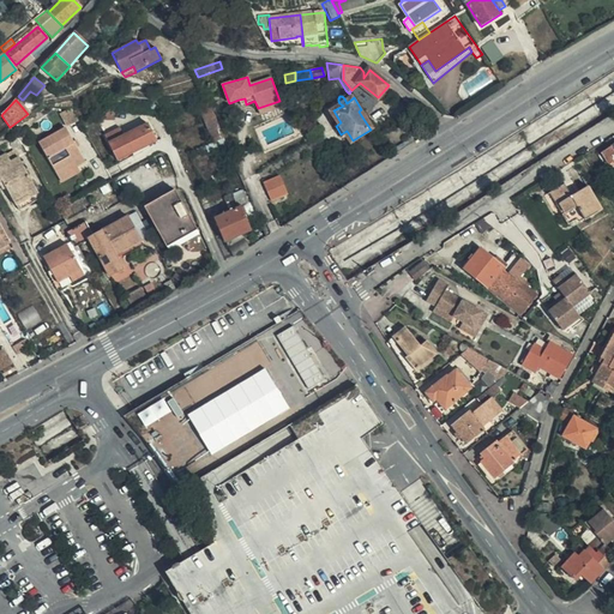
[(208,101),(199,106),(215,142),(224,138),(208,101)]
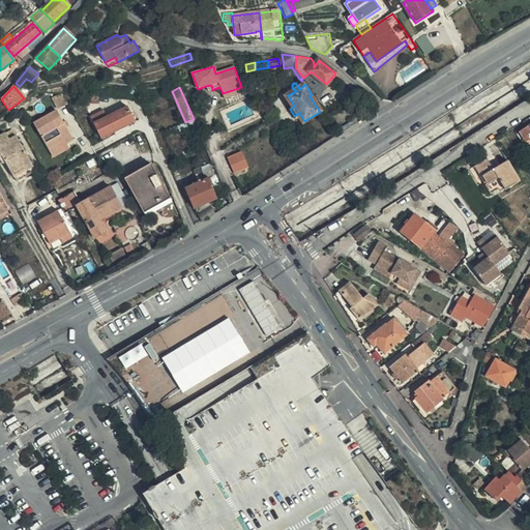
[(241,87),(223,93),(225,99),(243,92),(241,87)]
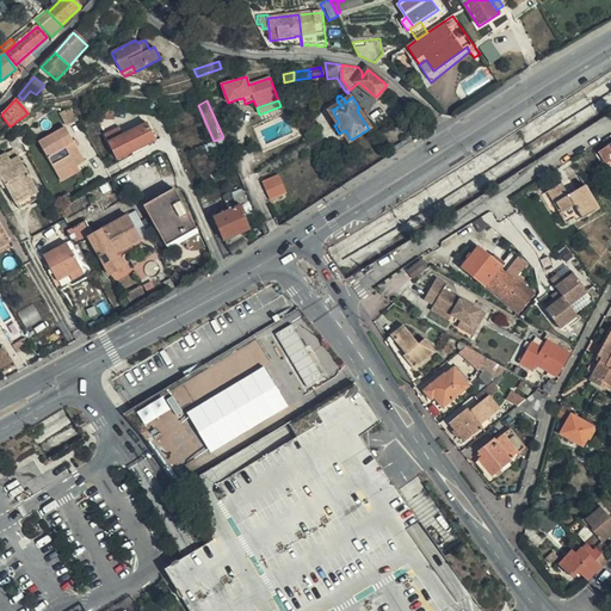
[(78,121),(69,107),(59,112),(66,127),(78,121)]
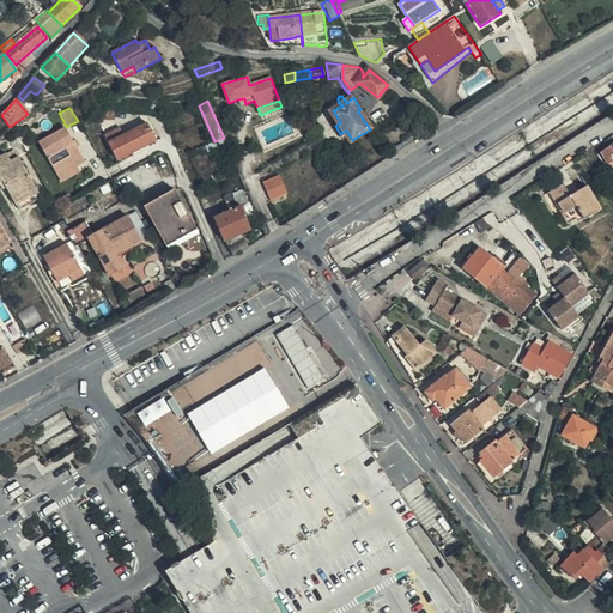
[(104,135),(115,156),(131,149),(133,153),(156,141),(147,125),(123,135),(120,128),(104,135)]
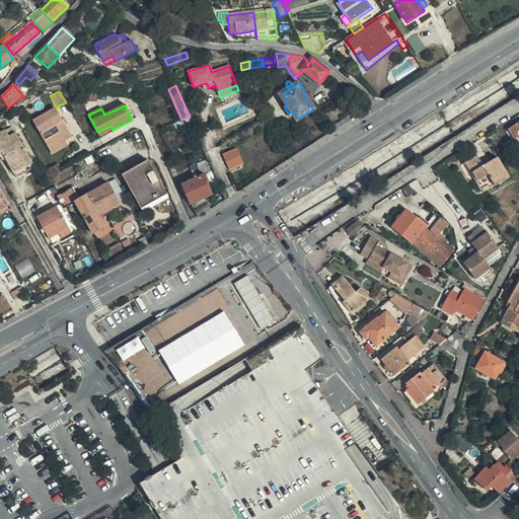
[(32,121),(48,145),(63,137),(65,141),(72,137),(56,108),(32,121)]
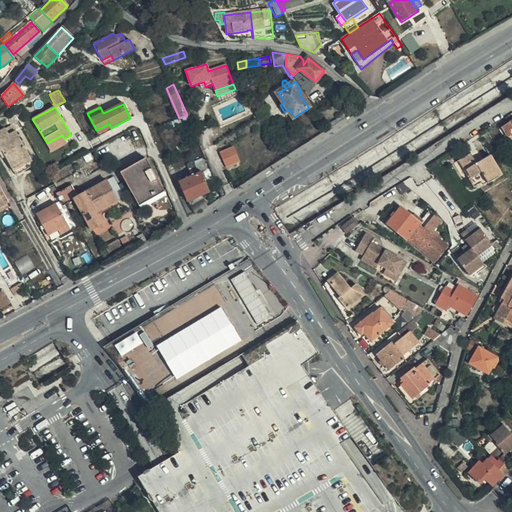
[(511,126),(511,127),(510,123),(502,128),(508,138),(511,135),(511,126)]
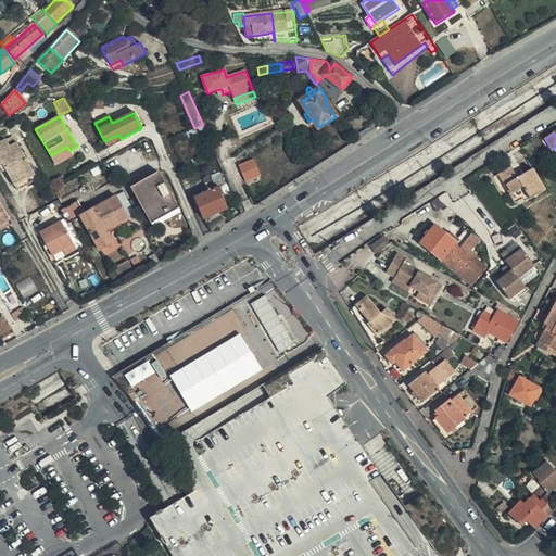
[(118,135),(104,141),(106,146),(121,139),(118,135)]
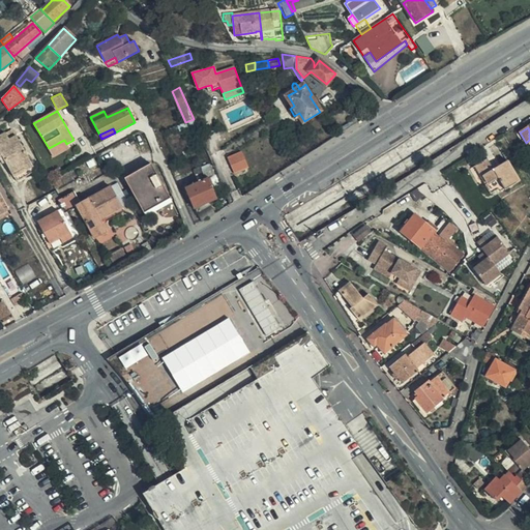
[(0,135),(0,156),(2,156),(5,163),(13,176),(32,166),(16,136),(8,139),(5,133),(0,135)]
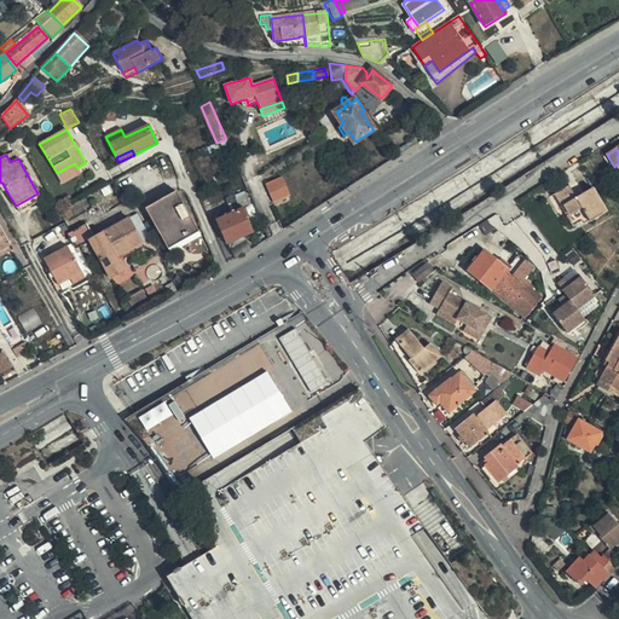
[(75,163),(57,173),(62,184),(80,173),(77,168),(75,163)]
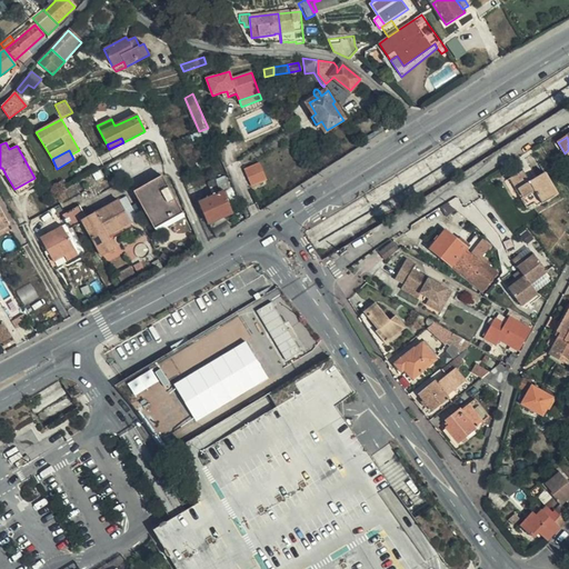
[(266,180),(259,163),(243,170),(251,187),(266,180)]
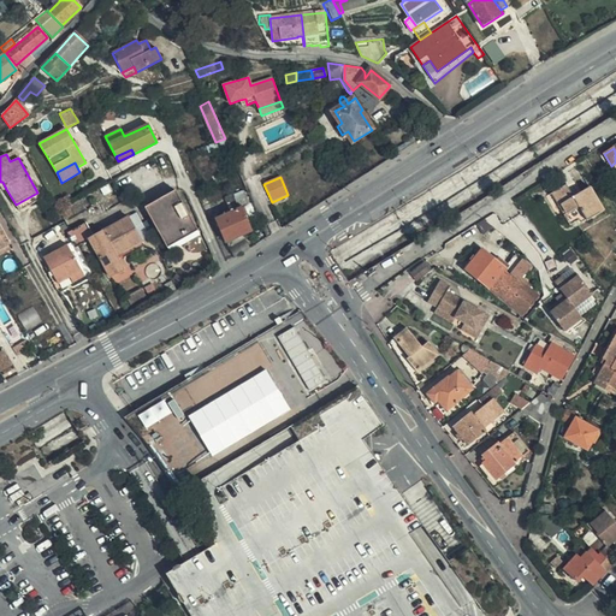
[(585,218),(587,221),(605,212),(592,188),(574,197),(567,185),(551,195),(569,226),(585,218)]
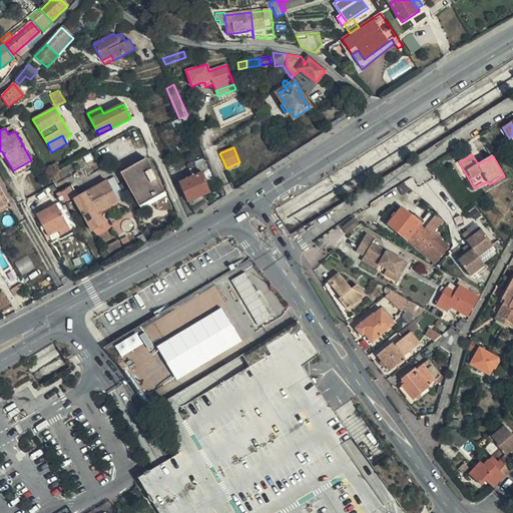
[(120,173),(136,201),(152,191),(154,194),(163,189),(146,159),(120,173)]
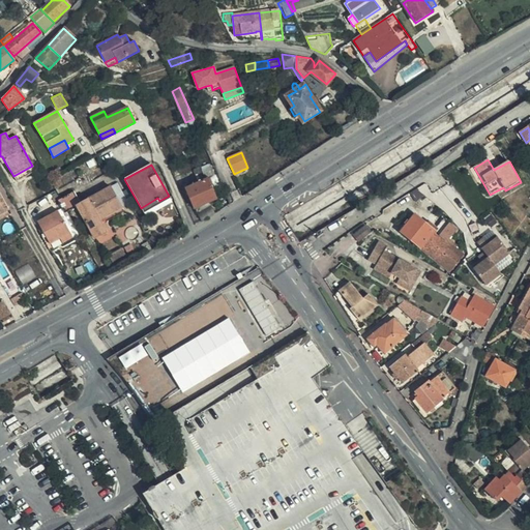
[(35,171),(32,166),(13,176),(17,181),(35,171)]
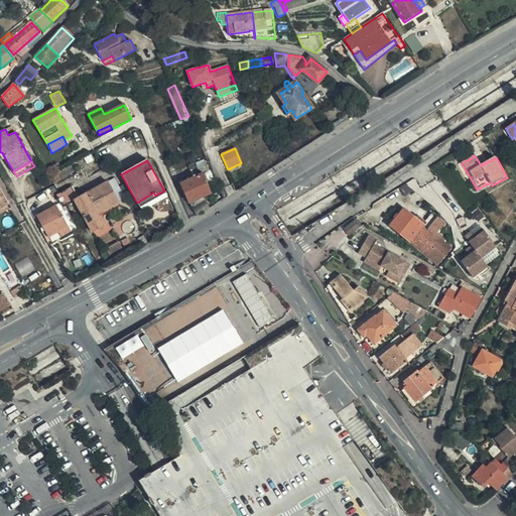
[(210,192),(202,175),(182,183),(190,202),(210,192)]
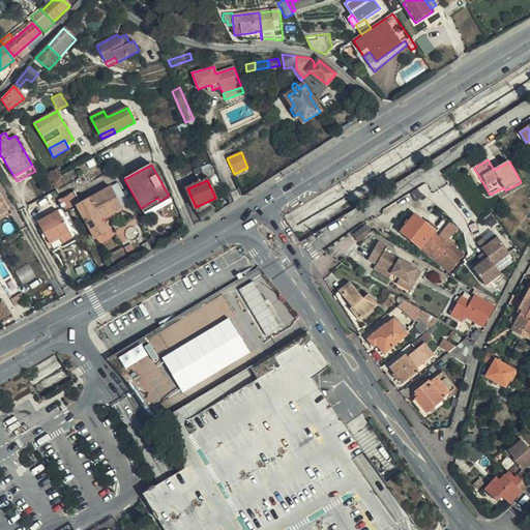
[(110,187),(80,204),(77,206),(83,217),(94,238),(106,232),(101,225),(99,221),(121,208),(110,187)]
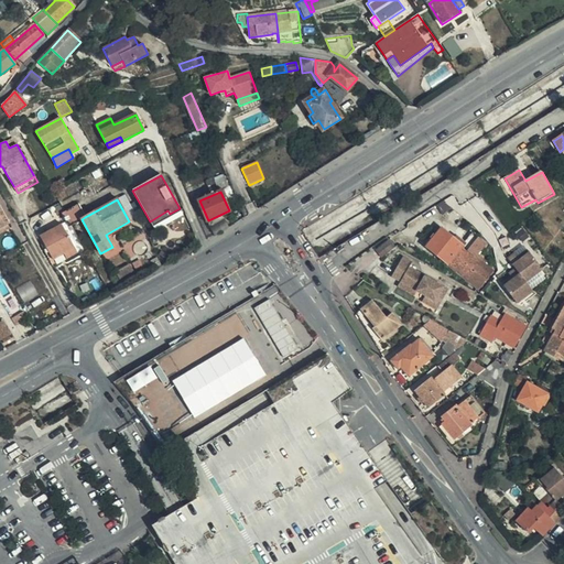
[(444,209),(442,204),(441,203),(429,212),(432,217),(444,209)]
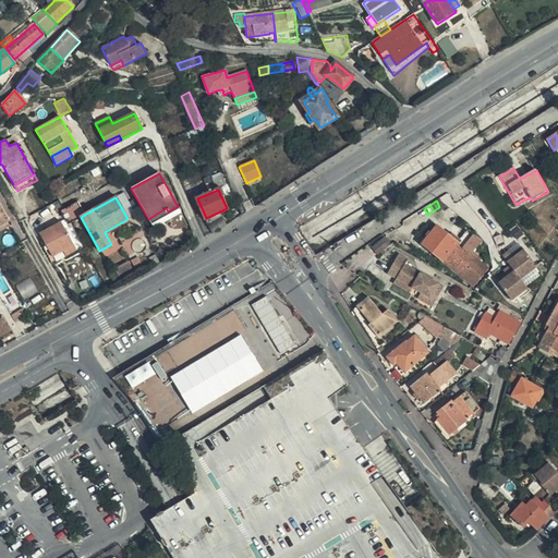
[(76,203),(63,210),(71,223),(77,219),(81,217),(84,215),(76,203)]
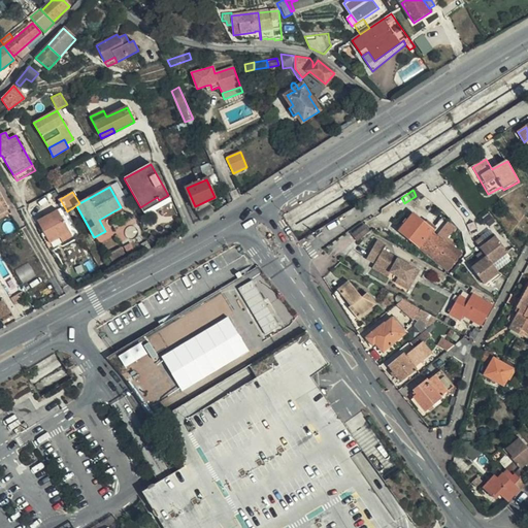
[(157,197),(140,207),(143,212),(169,198),(168,195),(159,200),(157,197)]
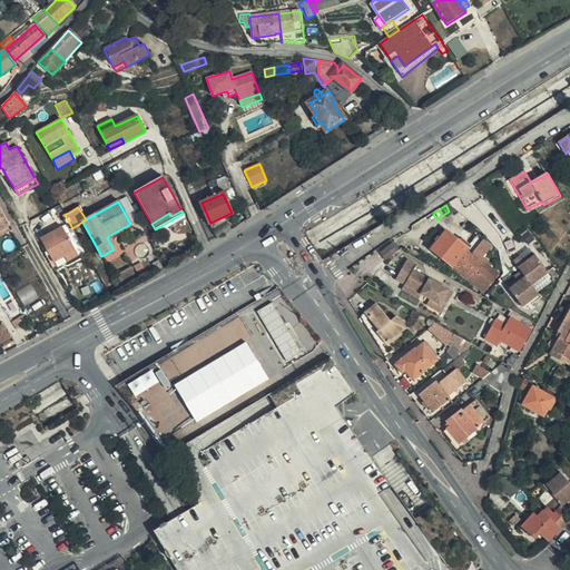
[(72,228),(65,215),(62,216),(69,229),(72,228)]
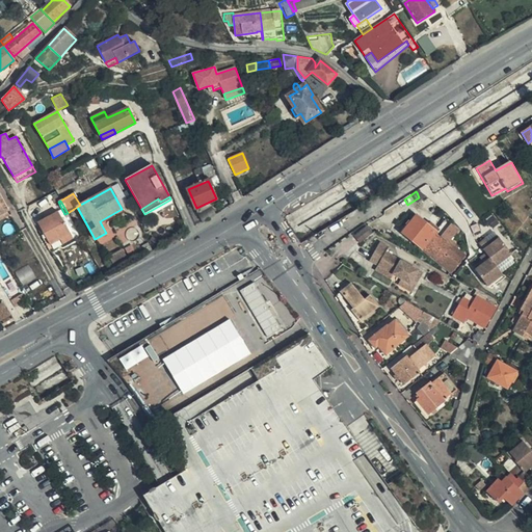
[(77,207),(74,209),(80,220),(83,218),(77,207)]
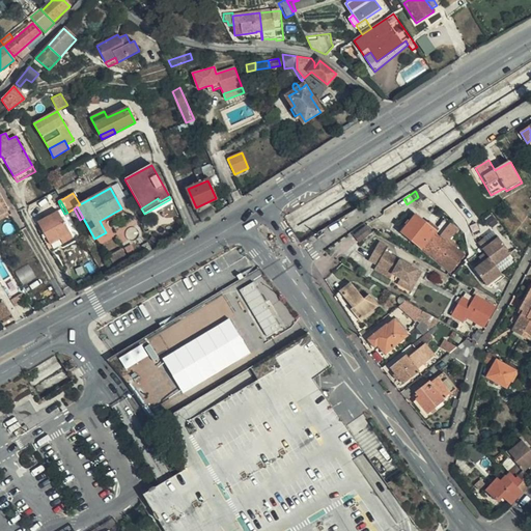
[(123,212),(121,208),(100,221),(102,225),(123,212)]
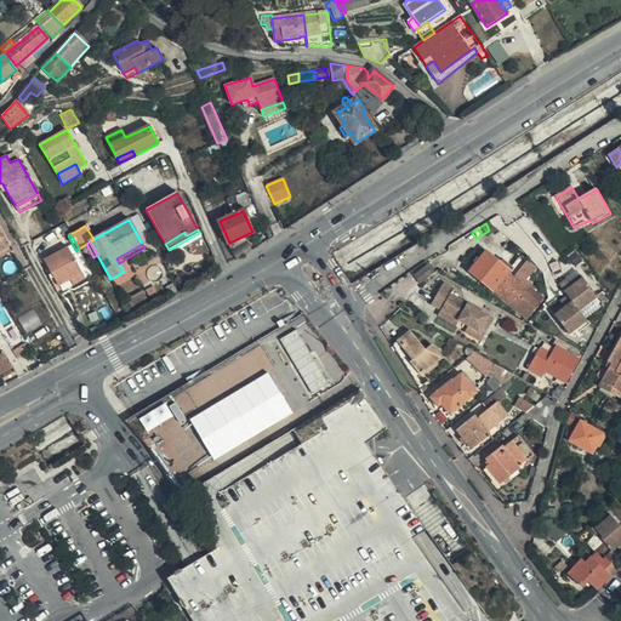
[(6,248),(0,251),(0,257),(11,252),(9,248),(6,248)]
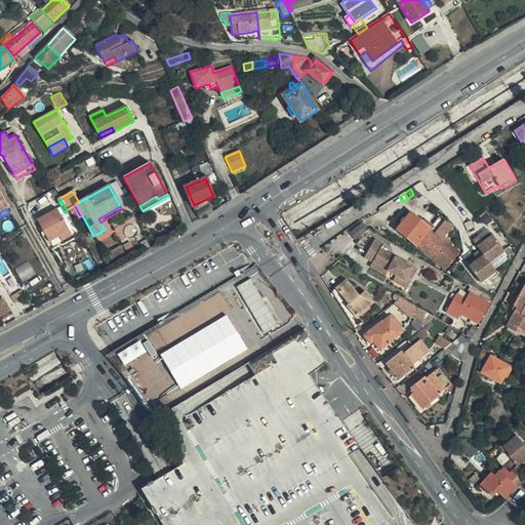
[(49,242),(58,237),(69,231),(56,209),(37,219),(49,242)]
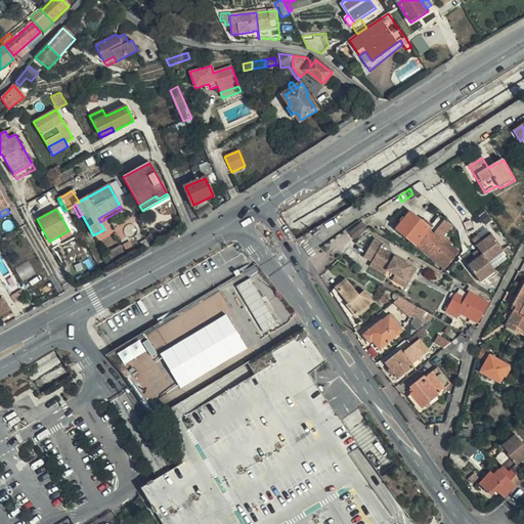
[(440,238),(429,229),(409,214),(405,219),(403,217),(394,227),(444,268),(446,266),(448,268),(456,258),(455,256),(459,252),(440,238)]
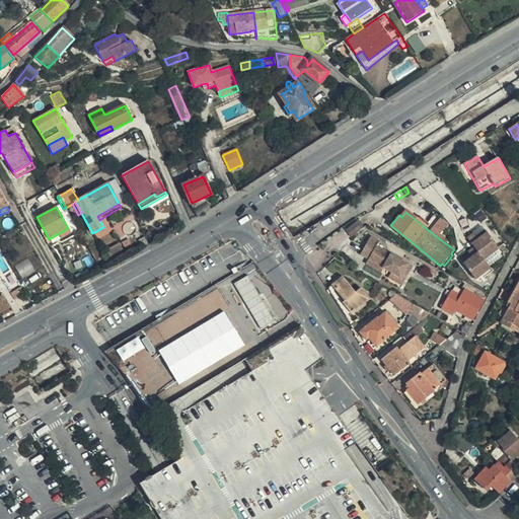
[(434,216),(425,227),(436,236),(446,225),(434,216)]
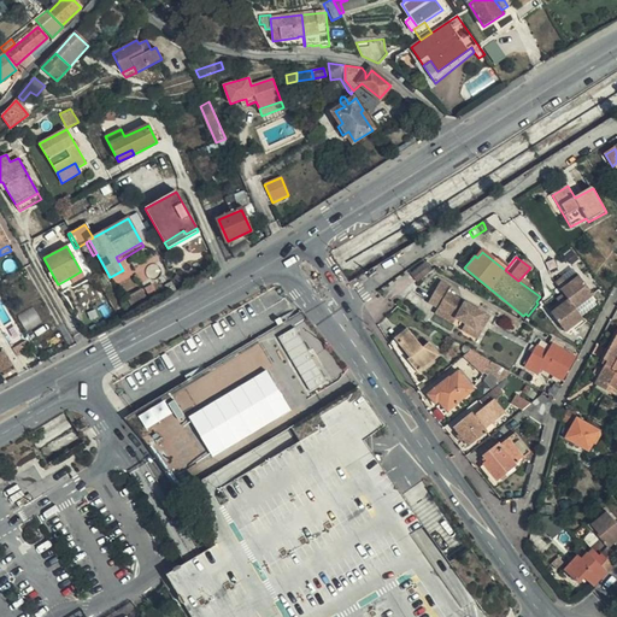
[(411,275),(418,283),(430,274),(424,265),(411,275)]
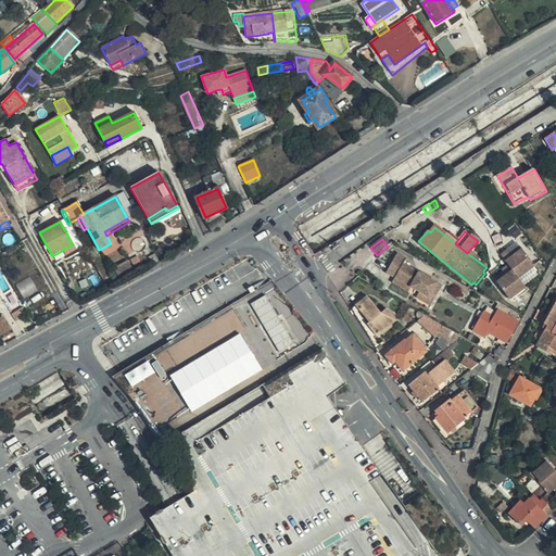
[(73,244),(62,251),(65,255),(76,250),(73,244)]
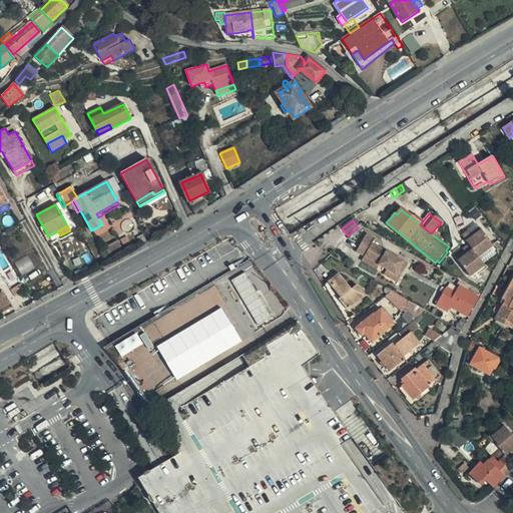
[(476,237),(483,232),(480,229),(473,234),(476,237)]
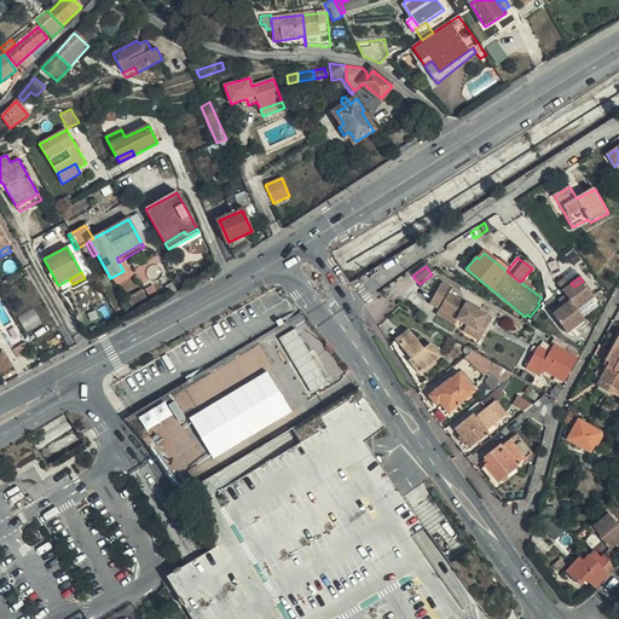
[(596,298),(583,281),(574,287),(571,283),(568,281),(560,287),(568,299),(561,304),(566,308),(567,311),(557,318),(571,335),(586,322),(578,312),(596,298)]
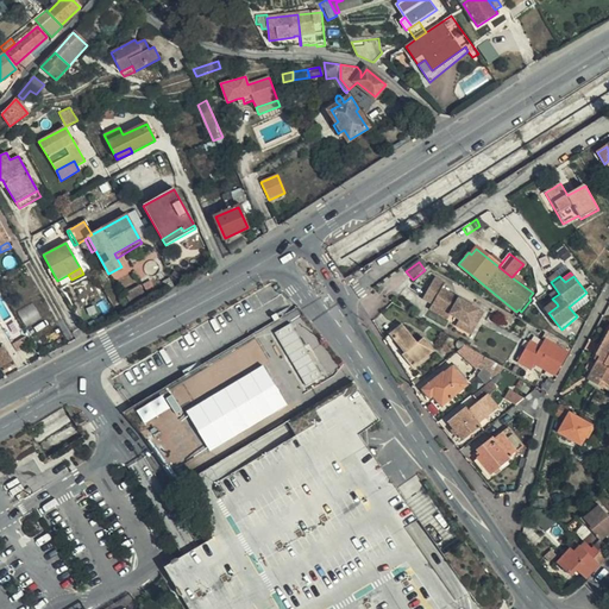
[(472,336),(485,315),(443,290),(446,286),(435,278),(424,300),(433,306),(451,315),(459,321),(456,326),(472,336)]
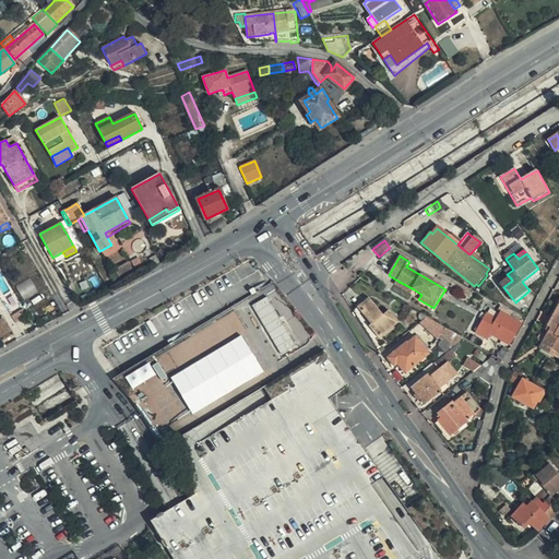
[(501,285),(503,287),(512,281),(511,278),(501,285)]
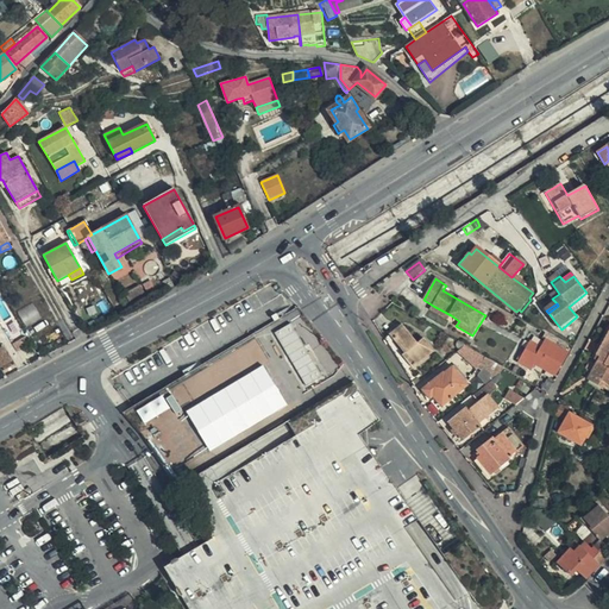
[(451,315),(433,306),(429,311),(447,321),(451,315)]
